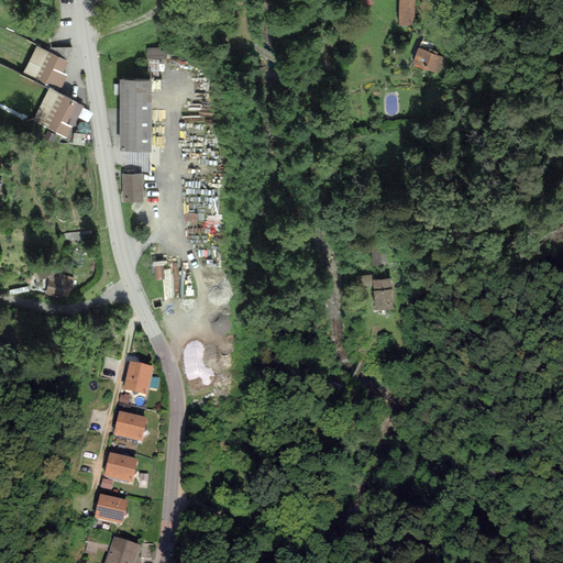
[(417,0),(399,0),(400,24),(418,23),(417,0)]
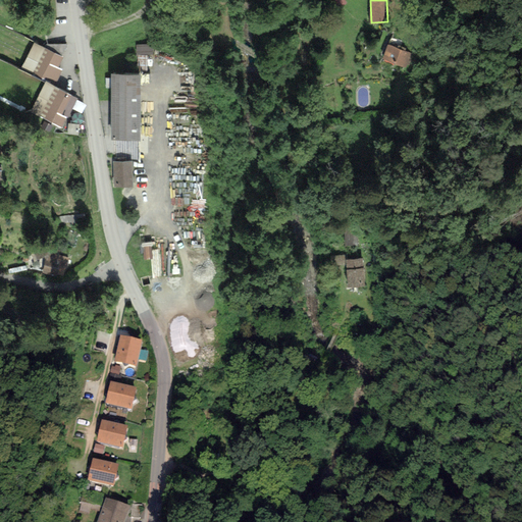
[(21,67),(56,83),(62,69),(58,68),(63,58),(33,44),(21,67)]
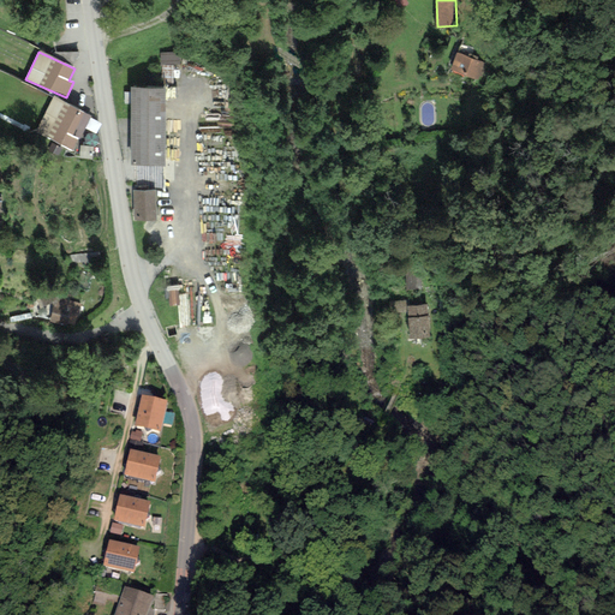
[(484,63),(459,52),(453,66),(479,77),(484,63)]
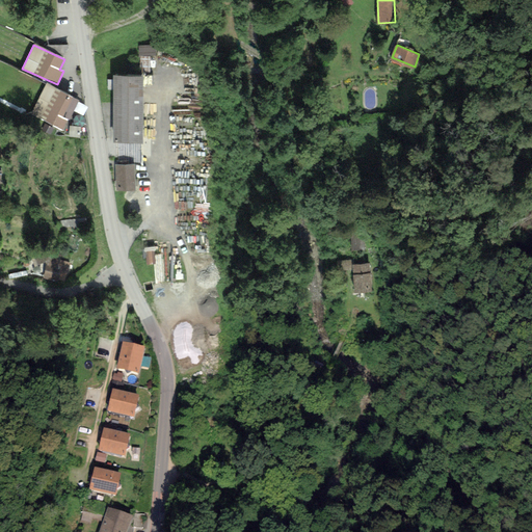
[(140,47),(140,57),(158,56),(157,46),(140,47)]
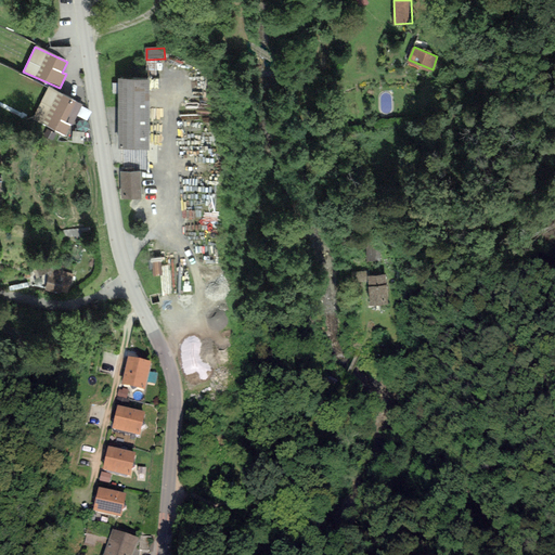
[(150,79),(117,79),(117,151),(149,151),(150,79)]
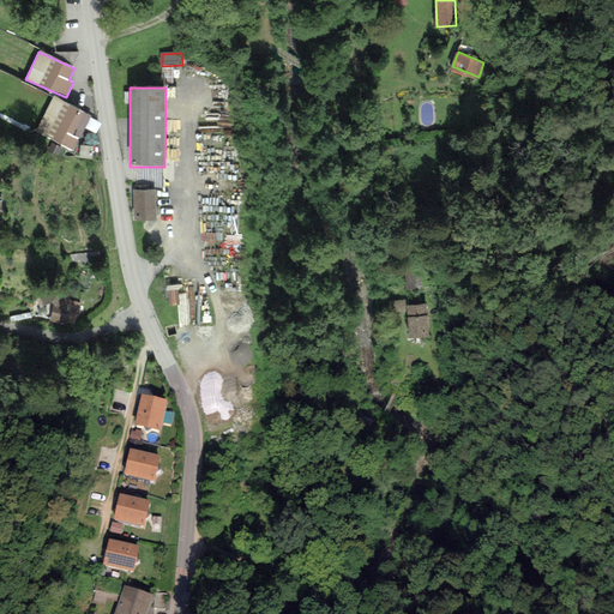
[(36,132),(72,151),(91,115),(54,96),(36,132)]
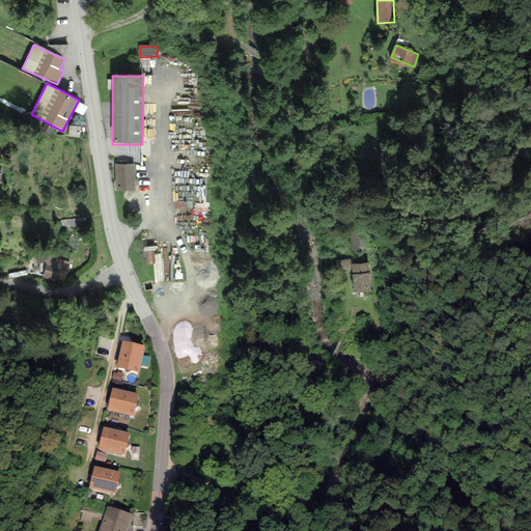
[(135,164),(115,164),(116,188),(135,188),(135,164)]
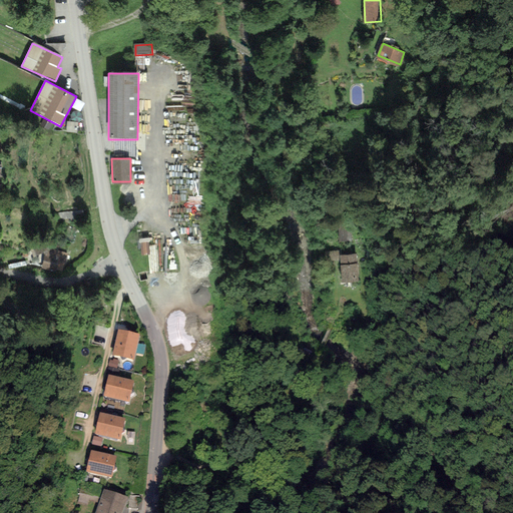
[(353,222),(338,223),(339,240),(352,239),(352,231),(354,231),(353,222)]
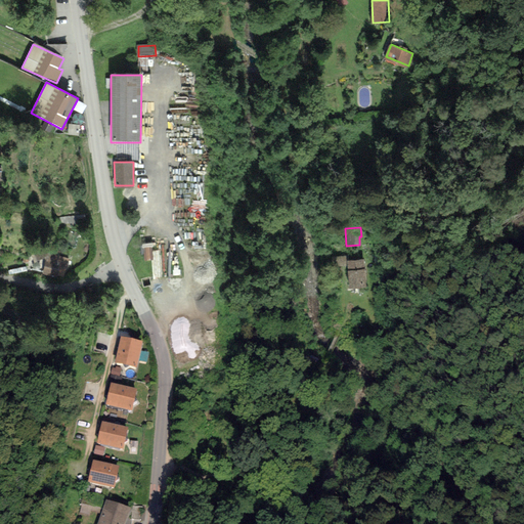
[(48,250),(31,257),(34,263),(45,259),(42,273),(56,276),(56,275),(64,276),(69,259),(60,257),(61,253),(48,250)]
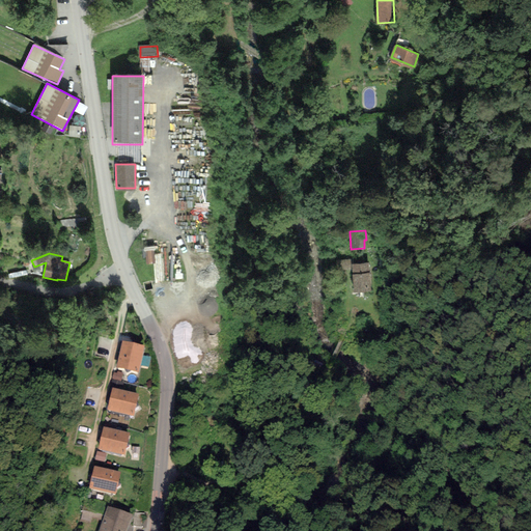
[(353,258),(336,259),(337,280),(355,279),(356,289),(371,288),(369,261),(353,262),(353,258)]
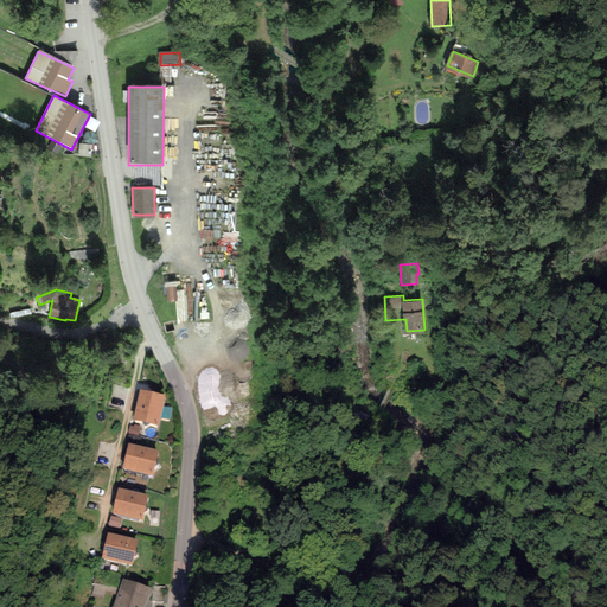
[(167,391),(136,385),(132,417),(163,423),(167,391)]
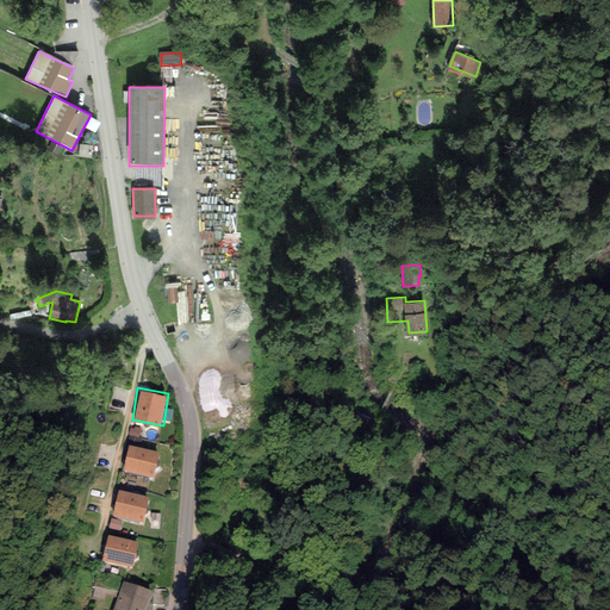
[(160,453),(129,444),(122,472),(154,479),(160,453)]
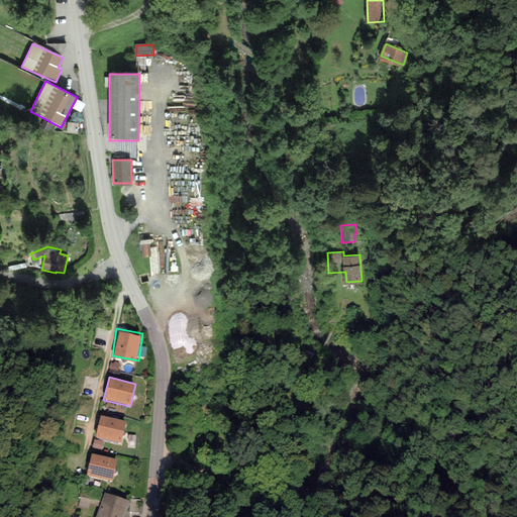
[(126,421),(100,415),(95,437),(121,443),(126,421)]
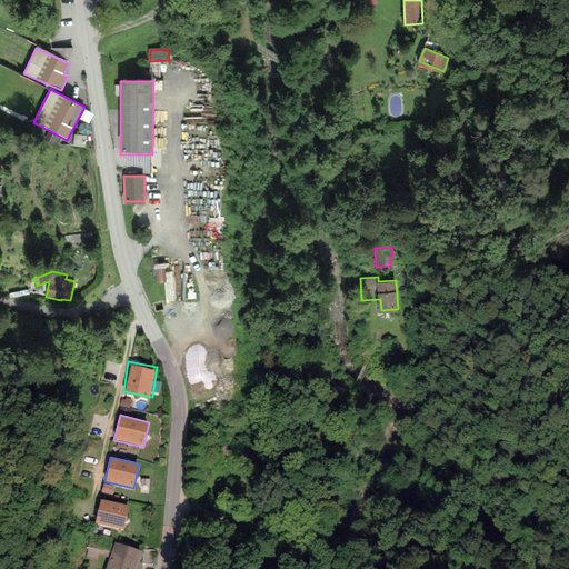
[(129,506),(101,500),(96,523),(123,530),(129,506)]
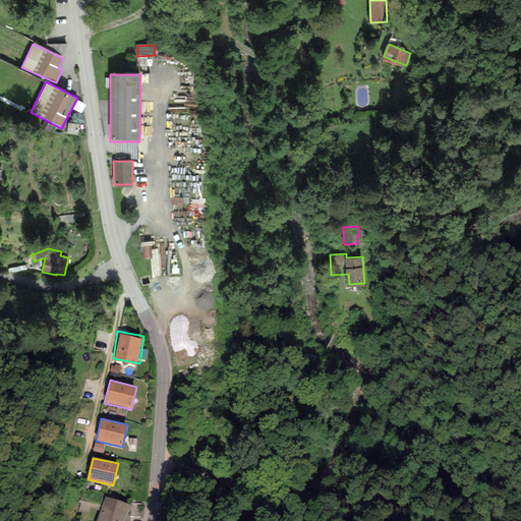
[(124,520),(129,507),(105,498),(96,520),(124,520)]
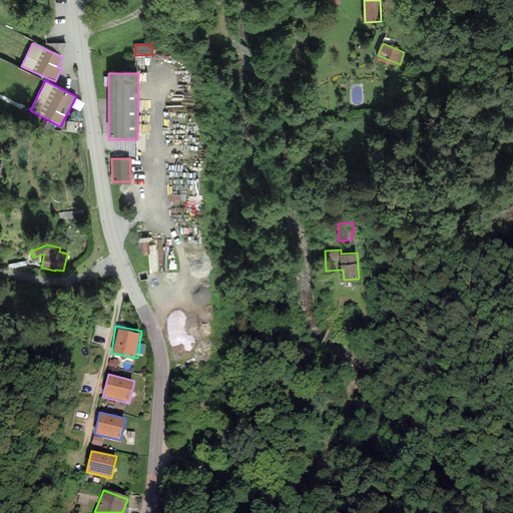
[(80,504),(87,506),(91,495),(83,492),(80,504)]
